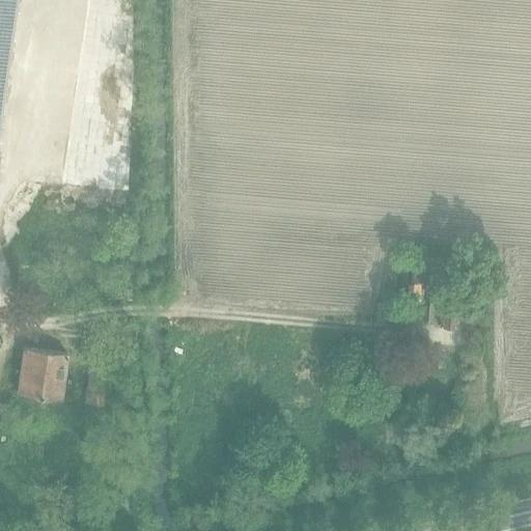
[(0,0),(0,114),(15,0),(0,0)]
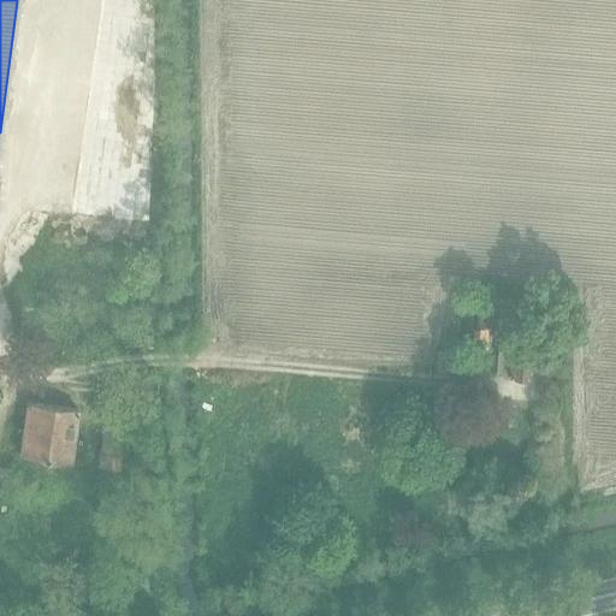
[(142,336),(141,348),(152,349),(153,337),(142,336)]
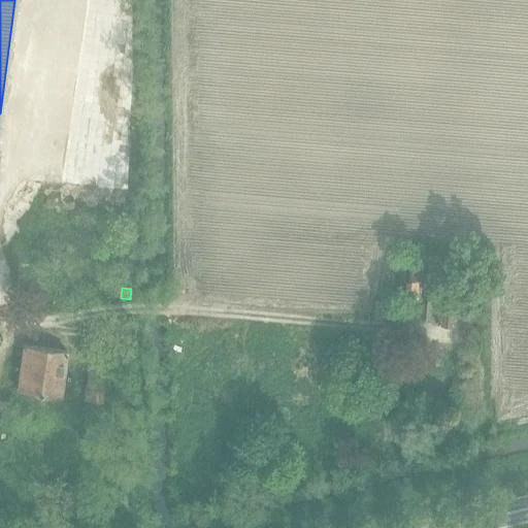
[(64,354),(21,348),(14,392),(57,398),(64,354)]
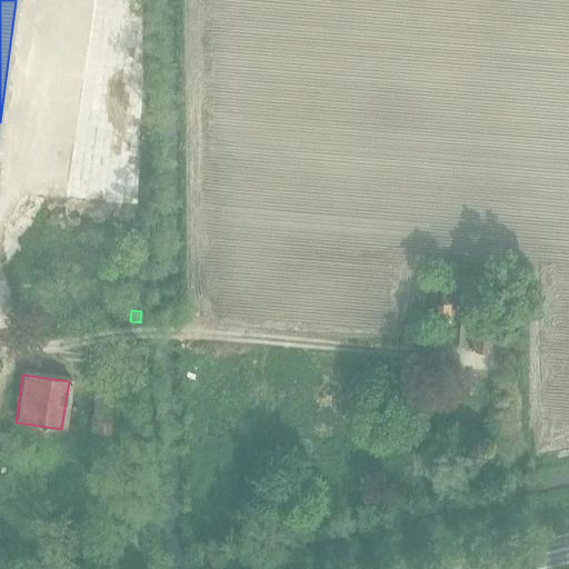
[(95,392),(89,431),(110,435),(116,396),(95,392)]
